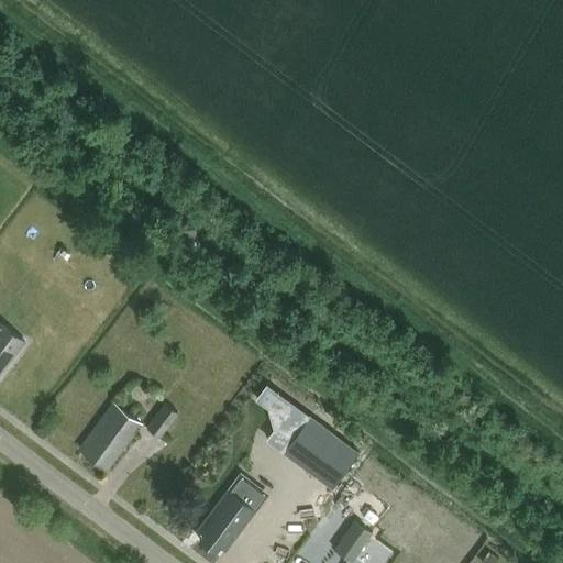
[(0,374),(24,342),(0,323),(0,374)]
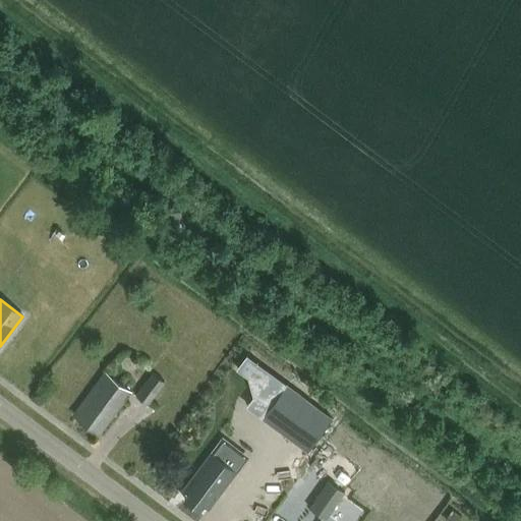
[(248,354),(238,367),(264,387),(274,373),(248,354)]
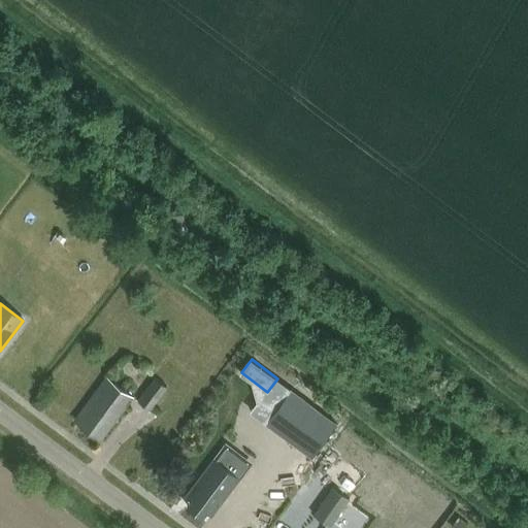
[(138,400),(151,409),(169,386),(157,375),(138,400)]
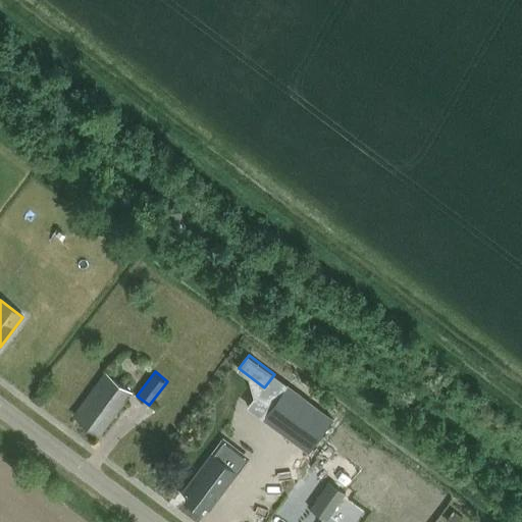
[(102,430),(131,392),(105,372),(72,415),(93,430),(96,426),(102,430)]
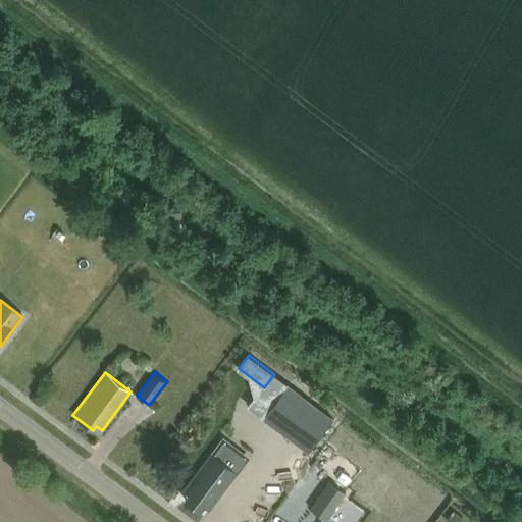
[(288,384),(262,417),(308,452),(333,419),(288,384)]
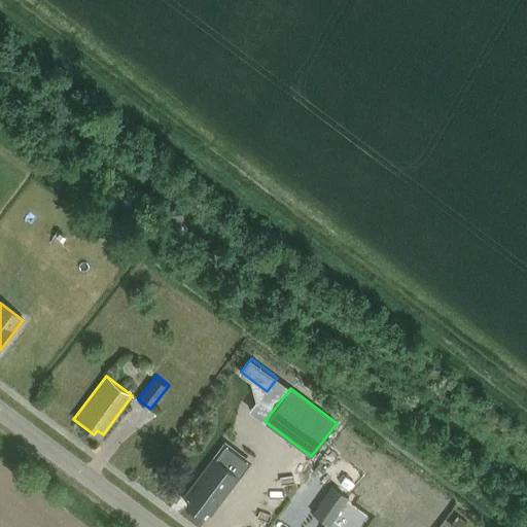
[(211,514),(239,477),(214,457),(185,494),(190,498),(186,503),(201,516),(206,510),(211,514)]
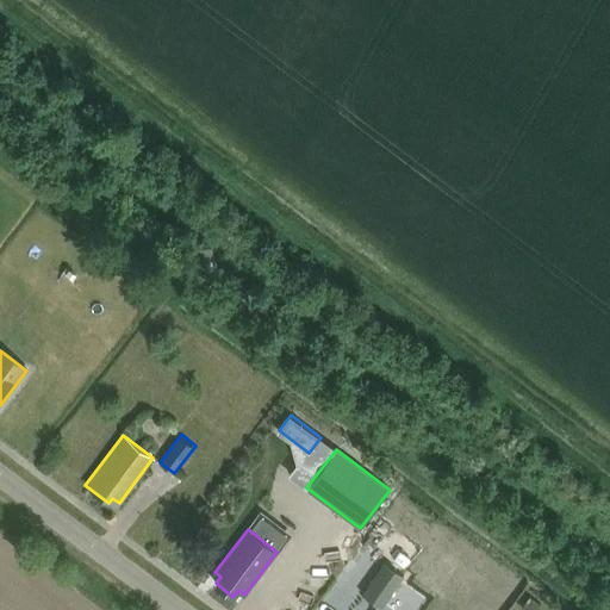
[(381,608),(403,577),(383,562),(361,595),(381,608)]
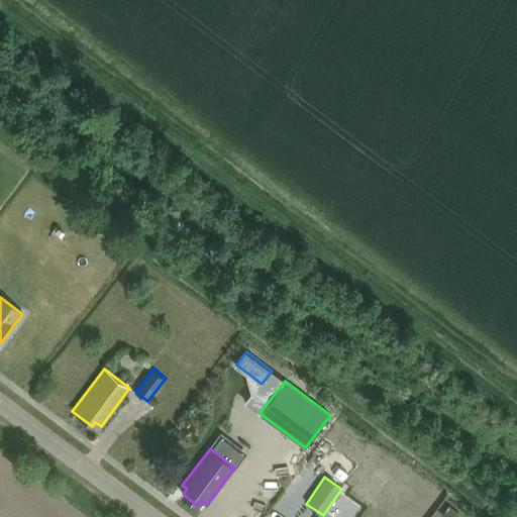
[(447,506),(440,516),(441,516),(445,516),(447,515),(449,516),(454,516),(457,514),(447,506)]
